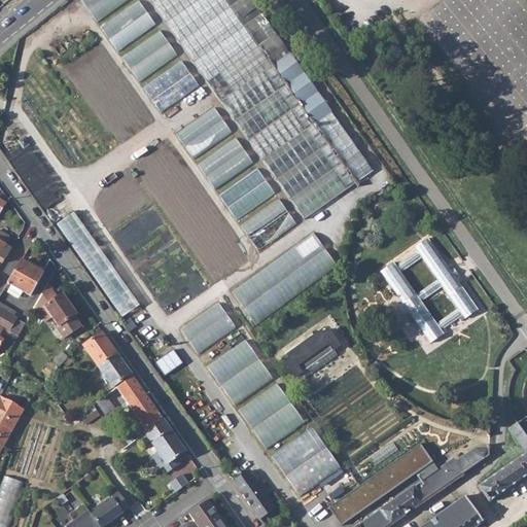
[(77,0),(94,24),(127,0),(77,0)]
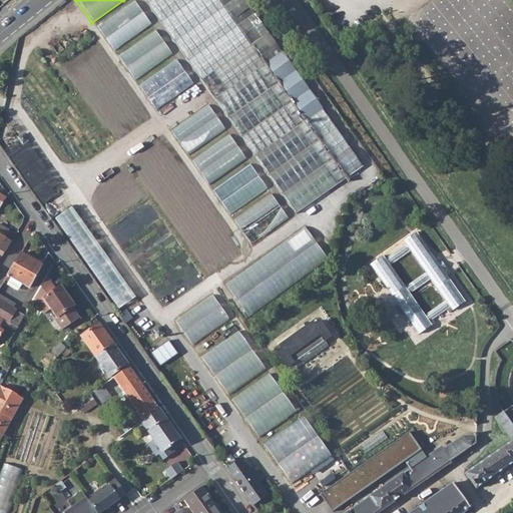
[(132,0),(94,27),(112,53),(153,24),(135,0),(132,0)]
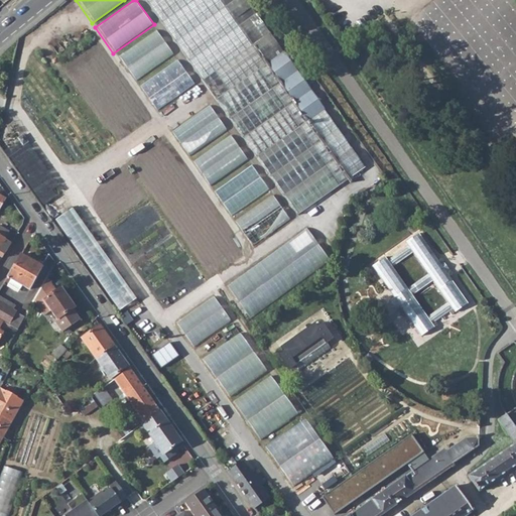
[(148,0),(205,80),(255,43),(224,0),(148,0)]
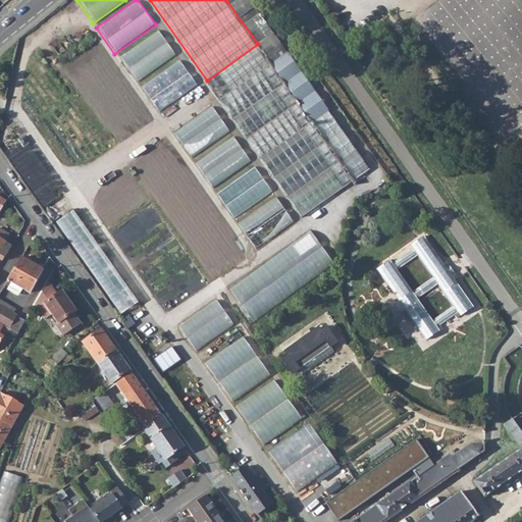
[(271,63),(274,68),(277,71),(280,76),(282,81),(285,85),(289,89),(314,124),(317,128),(340,161),(357,149),(251,0),(226,0),(258,44),(271,63)]
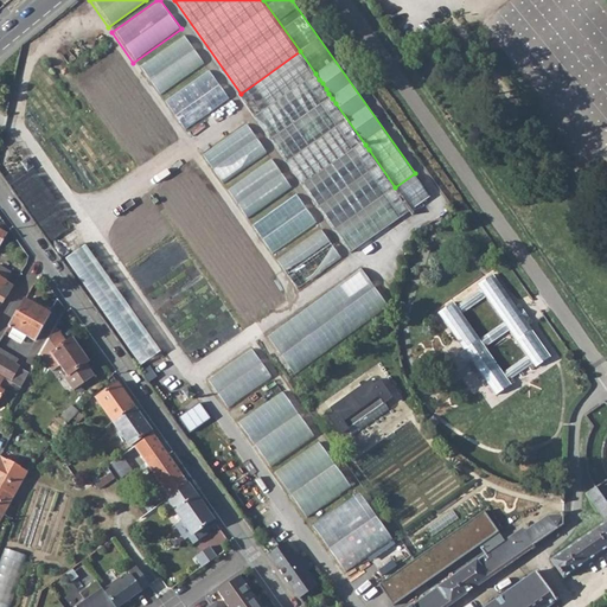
[(159,98),(206,64),(185,34),(138,69),(159,98)]
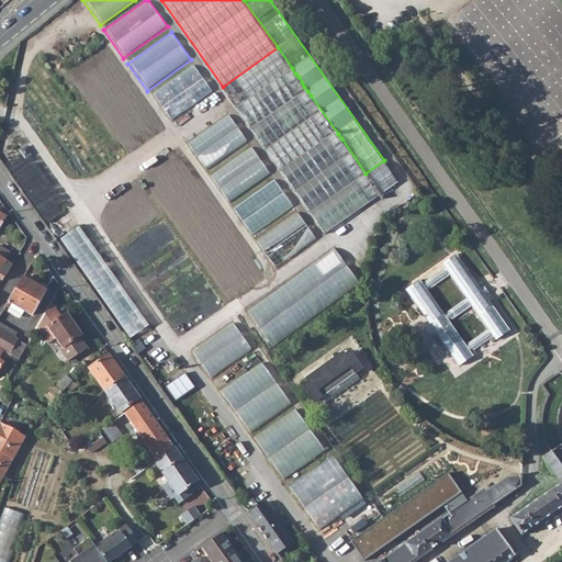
[(292,68),(278,47),(223,87),(325,233),(380,193),(366,173),(341,138),(338,134),(311,96),(307,91),(304,87),(302,82),(299,77),(295,74),(292,68)]
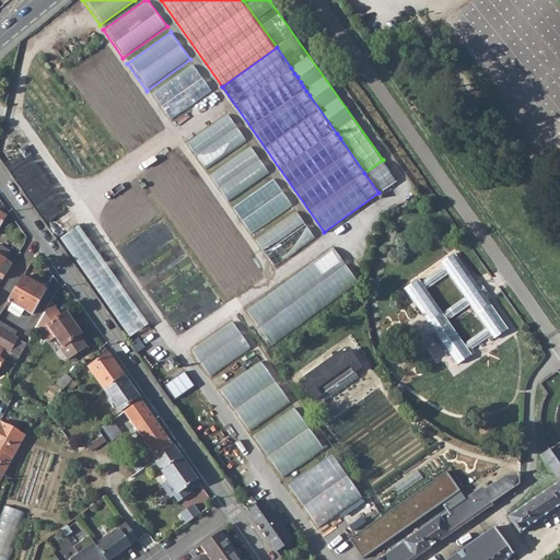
[(170,125),(214,93),(195,66),(151,97),(170,125)]
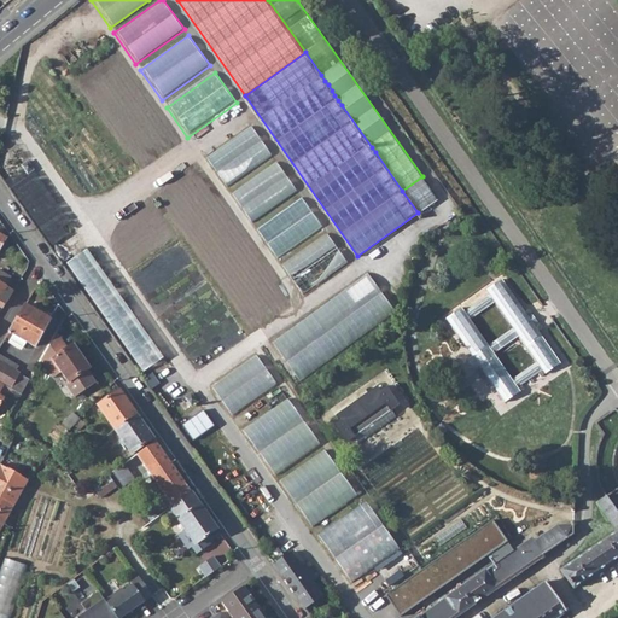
[(226,192),(275,157),(254,127),(205,162),(226,192)]
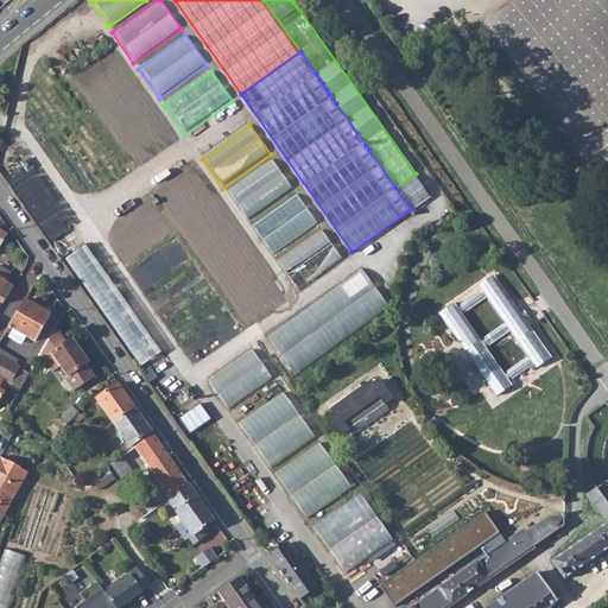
[(27,171),(33,166),(27,159),(21,163),(27,171)]
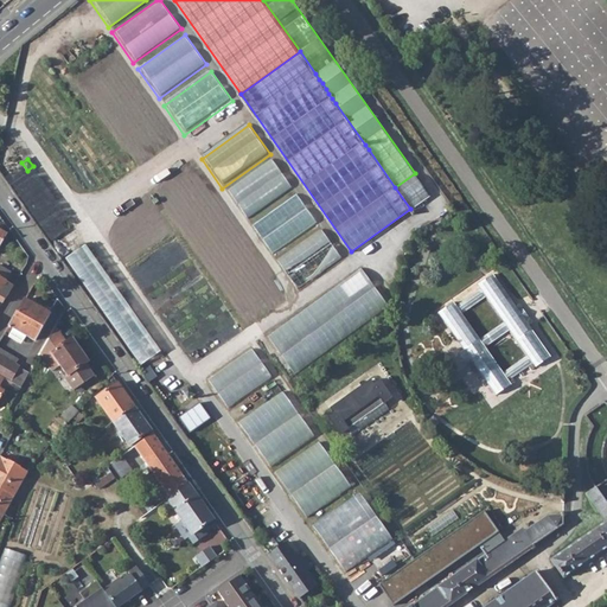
[(274,160),(227,195),(247,223),(295,190),(274,160)]
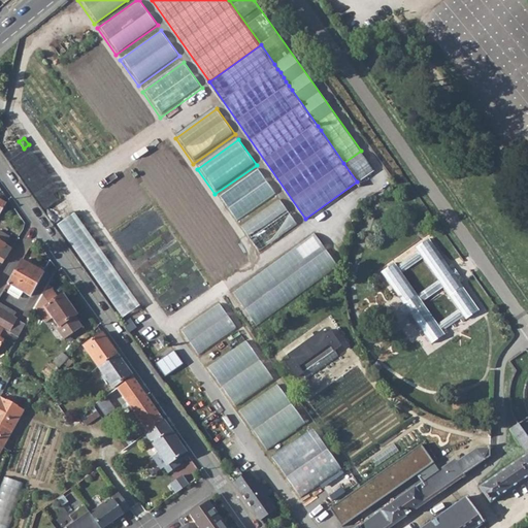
[(260,169),(218,200),(236,225),(278,195),(260,169)]
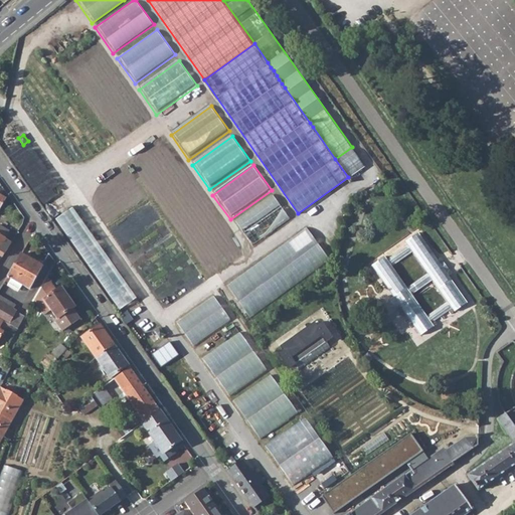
[(249,246),(291,217),(276,195),(234,224),(249,246)]
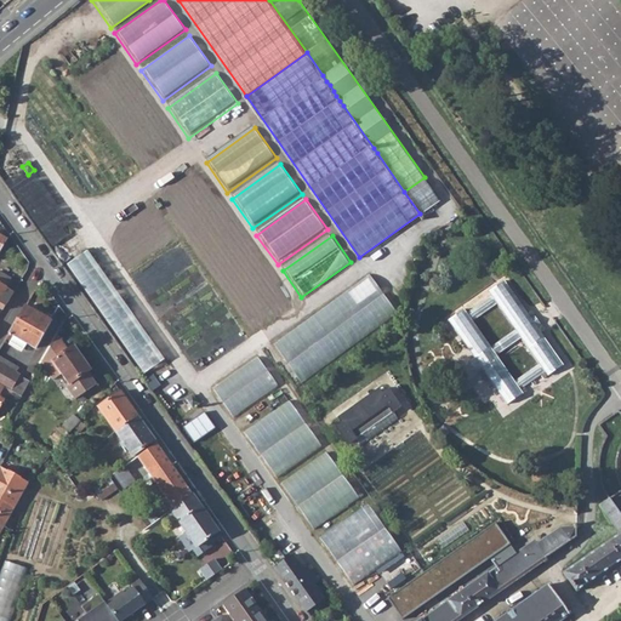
[(69,265),(146,374),(166,359),(89,250),(69,265)]
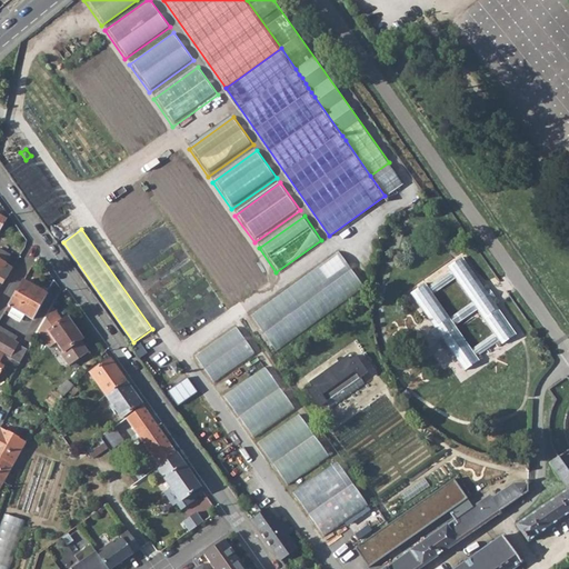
[(0,279),(2,275),(7,277),(11,269),(3,265),(9,256),(0,250),(0,279)]
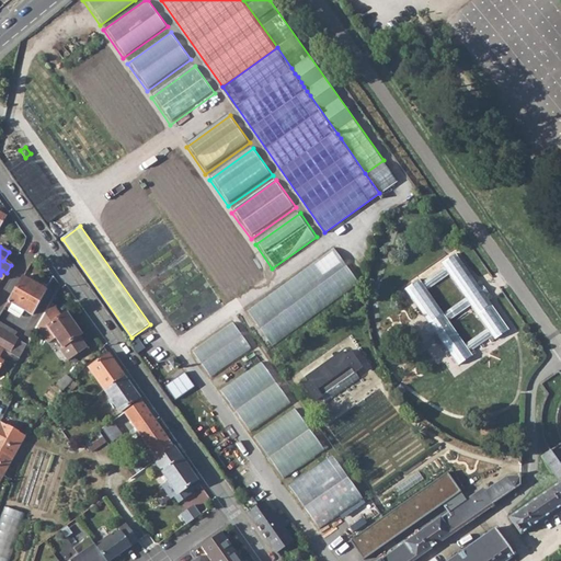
[(335,249),(249,313),(274,348),(361,285),(335,249)]
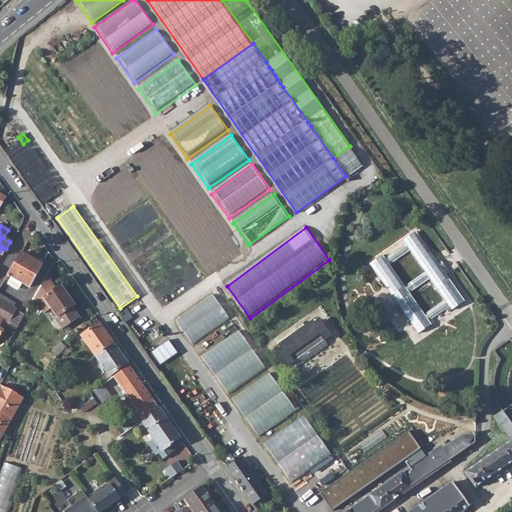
[(440,260),(437,262),(416,231),(402,241),(405,244),(385,258),(382,254),(369,264),(390,294),(387,297),(393,306),(396,303),(418,333),(431,324),(429,321),(449,307),(451,310),(464,301),(443,270),(446,268),(440,260)]
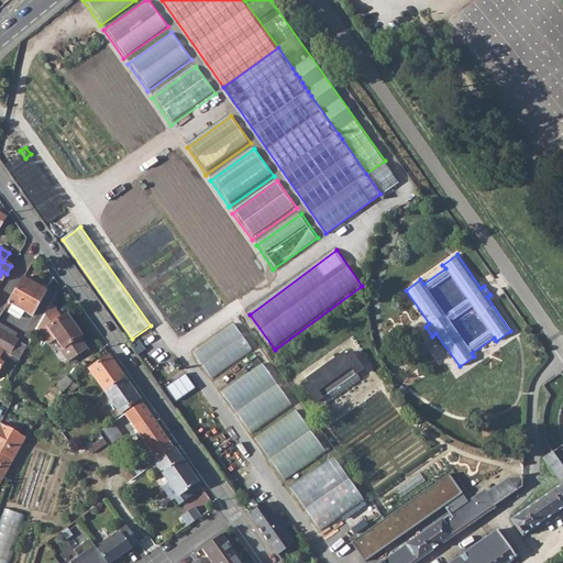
[(6,307),(10,309),(12,304),(24,310),(32,315),(46,289),(24,276),(6,307)]
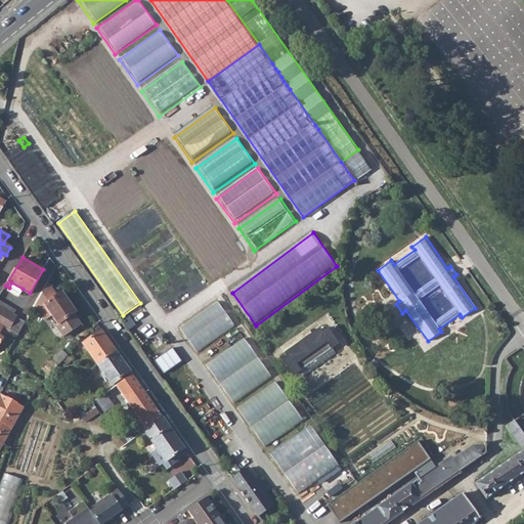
[(76,311),(62,292),(57,295),(48,281),(34,306),(44,320),(51,315),(57,323),(55,325),(63,337),(81,323),(74,313),(76,311)]
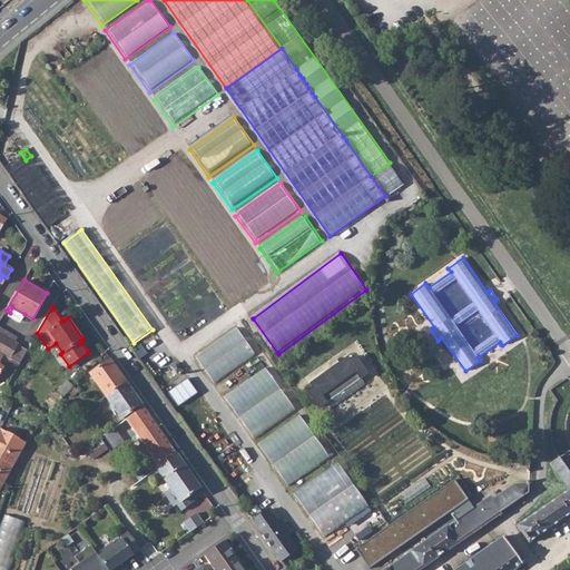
[(21,320),(25,314),(12,307),(10,313),(21,320)]
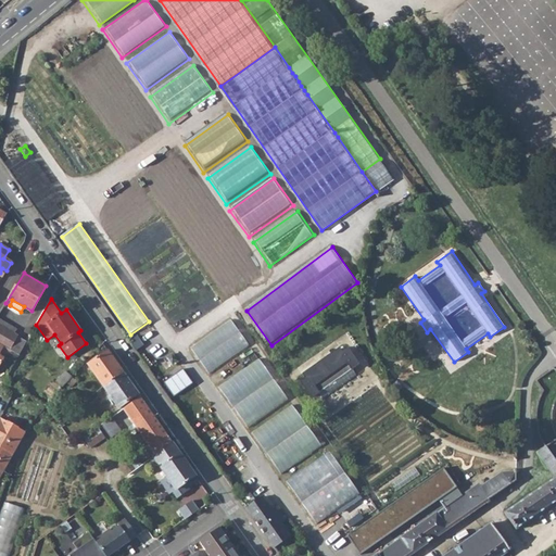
[(232,321),(193,350),(213,377),(252,348),(232,321)]
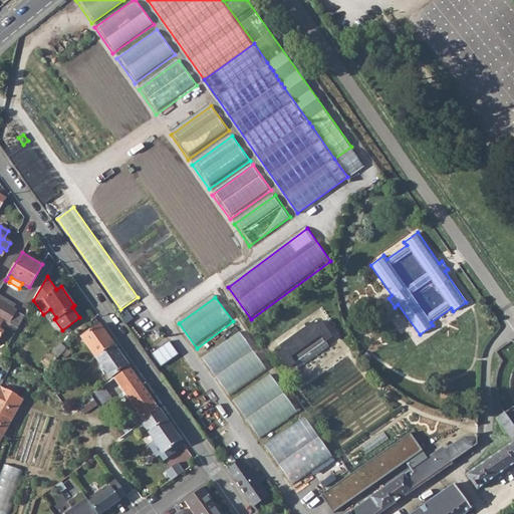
[(25,315),(0,300),(0,317),(4,319),(9,323),(12,324),(18,328),(25,315)]
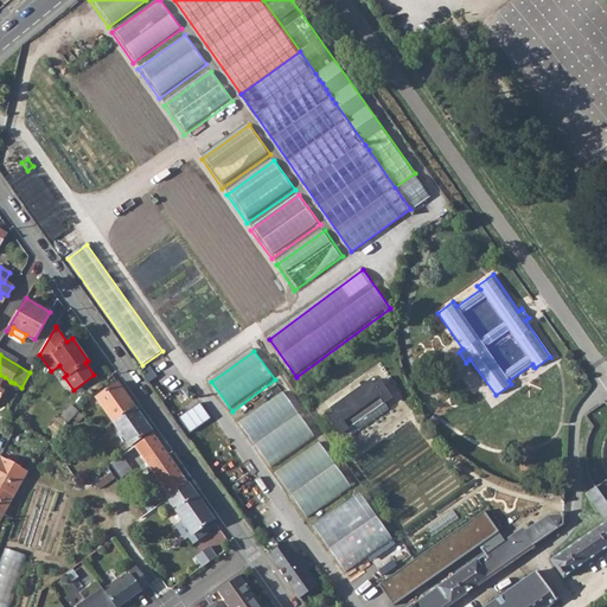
[(11,382),(5,377),(0,384),(0,385),(10,391),(14,383),(11,382)]
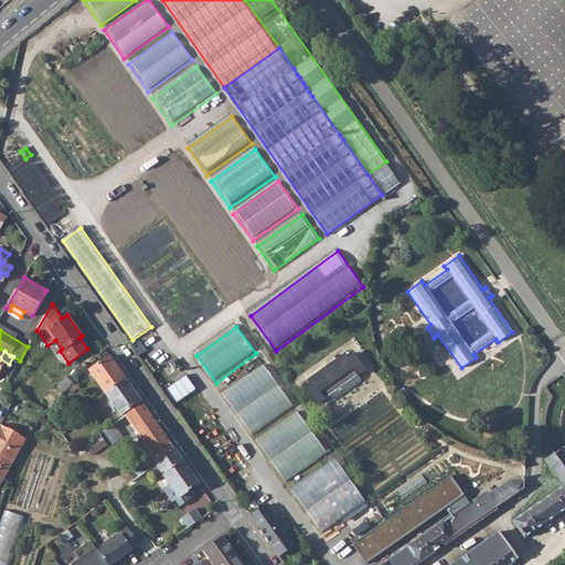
[(321,398),(327,406),(362,381),(356,373),(362,369),(351,353),(345,358),(343,354),(308,380),(310,384),(305,387),(316,403),(321,398)]
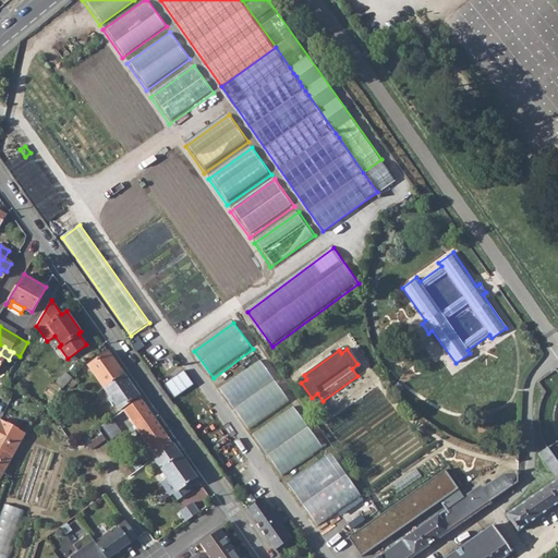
[(88,365),(105,387),(123,374),(108,351),(88,365)]
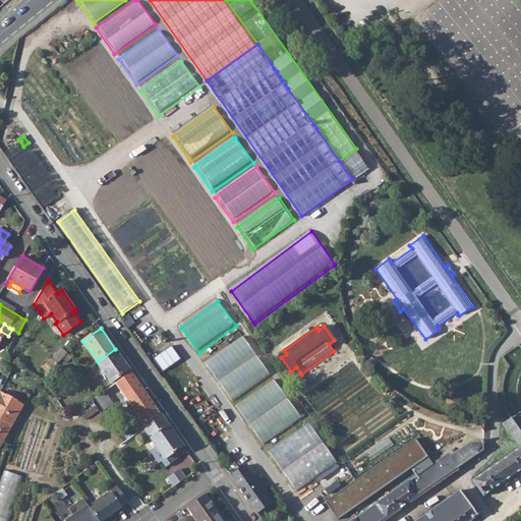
[(157,335),(162,342),(167,338),(162,332),(157,335)]
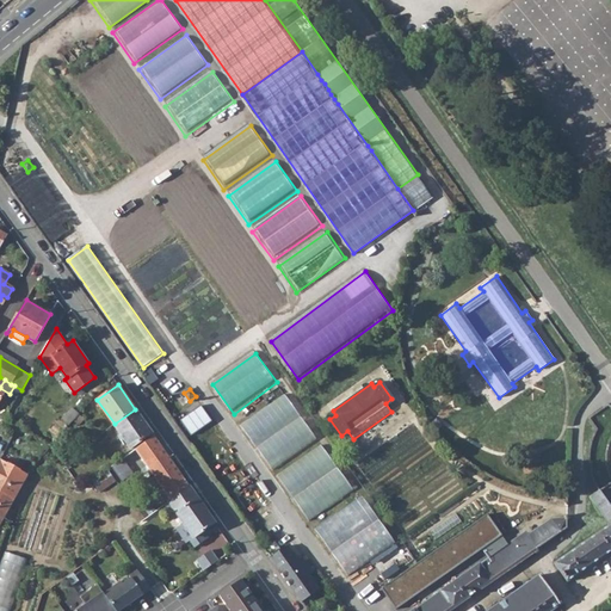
[(241,424),(273,470),(319,439),(287,393),(241,424)]
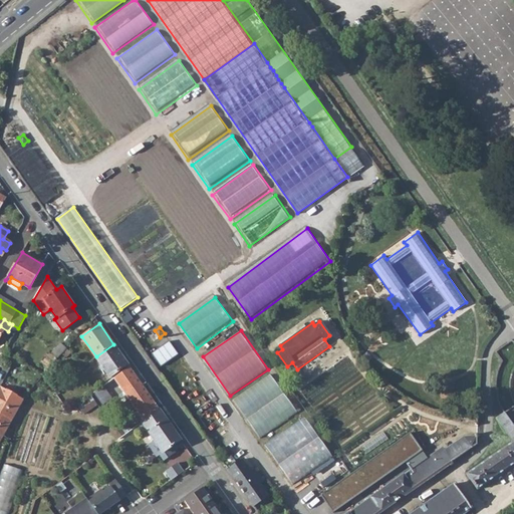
[(60,343),(52,352),(58,356),(61,352),(66,347),(60,343)]
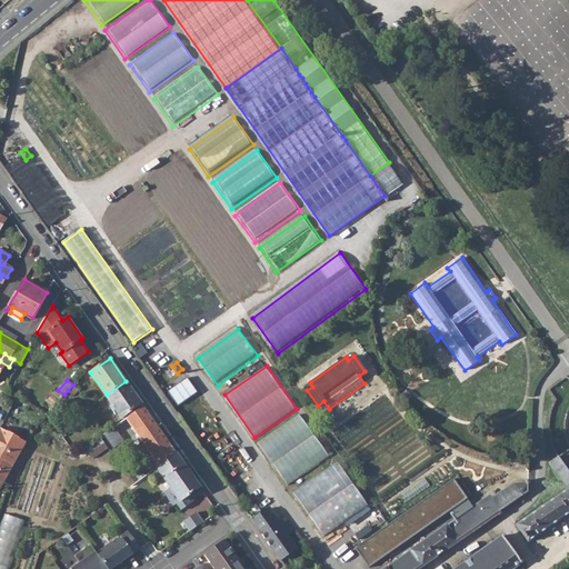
[(107,395),(121,416),(141,403),(126,381),(107,395)]
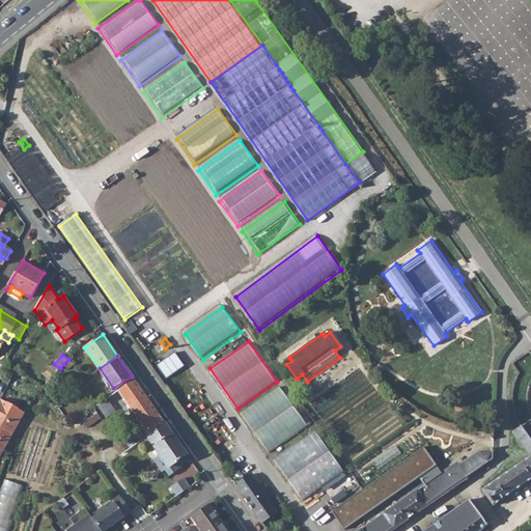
[(68,359),(63,364),(68,368),(73,363),(68,359)]
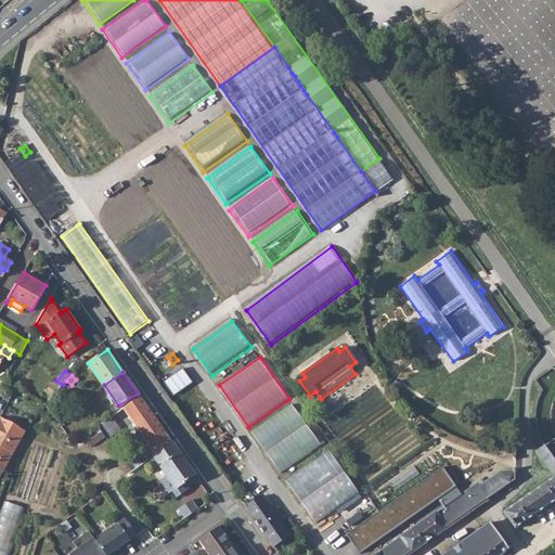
[(153,455),(167,476),(176,488),(185,481),(195,475),(140,397),(102,422),(108,431),(120,423),(123,425),(131,418),(155,454),(153,455)]
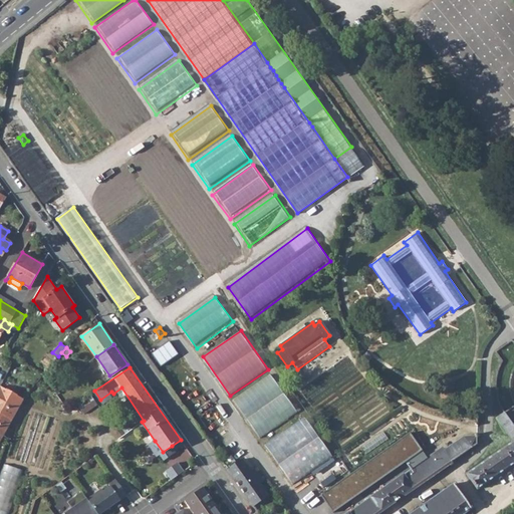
[(260,438),(298,412),(272,373),(234,400),(260,438)]
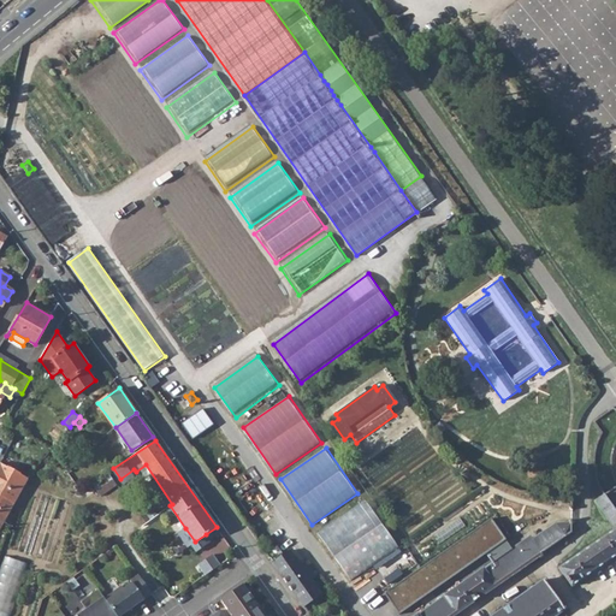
[(30,477),(9,465),(7,466),(0,461),(0,480),(0,481),(4,483),(0,487),(0,492),(16,502),(30,477)]
